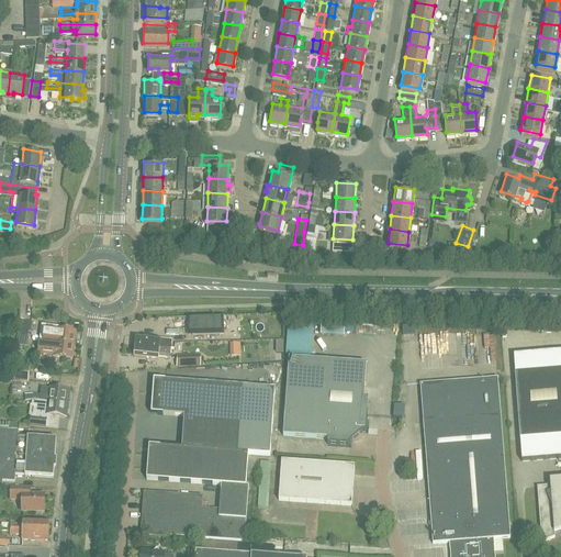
[(436,235),(428,235),(428,245),(437,245),(437,235),(436,235)]
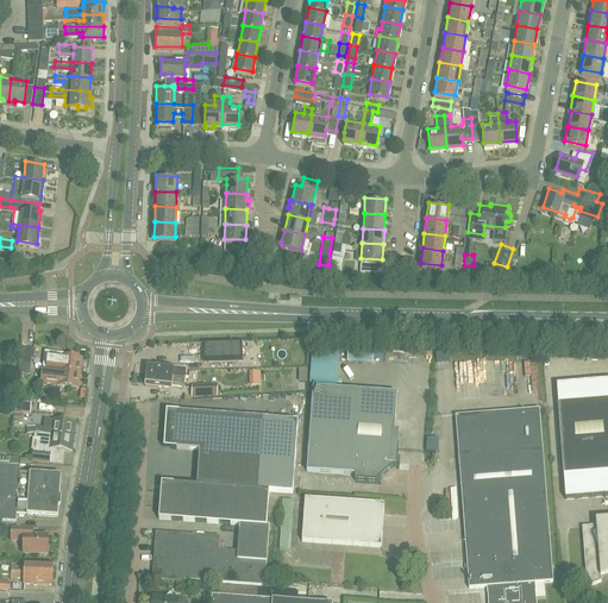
[(240,337),(202,338),(202,341),(204,357),(242,356),(240,341),(240,337)]
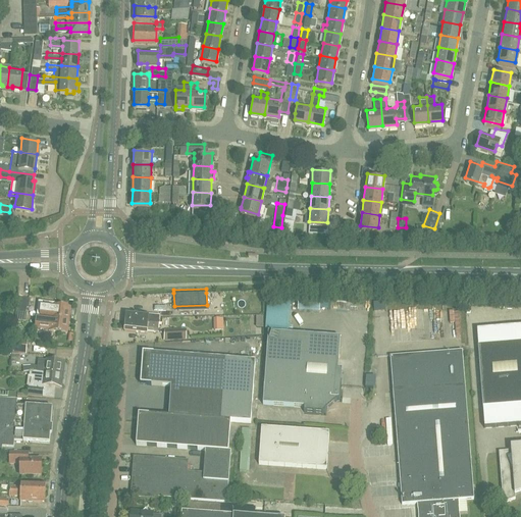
[(17,307),(25,308),(25,304),(28,304),(29,295),(18,293),(17,307)]
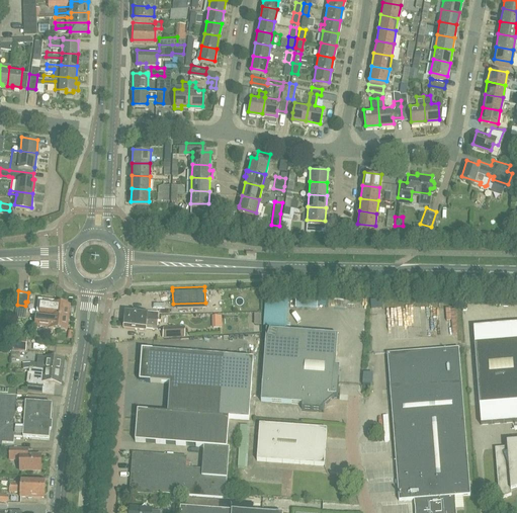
[(264,293),(264,324),(278,324),(278,323),(287,323),(287,293),(264,293)]
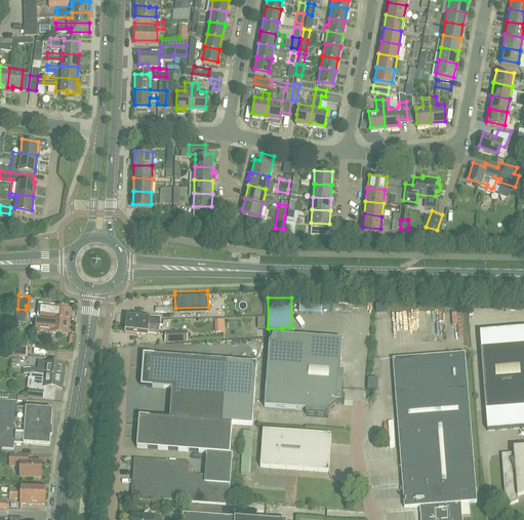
[(299,297),(299,309),(322,309),(322,306),(329,306),(329,297),(299,297)]
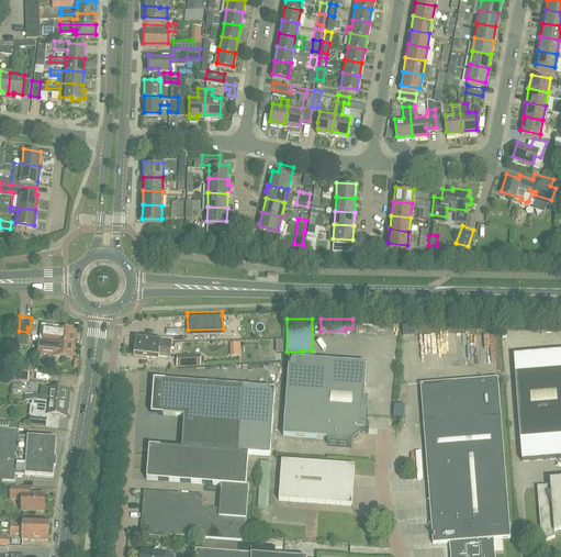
[(40,335),(40,336),(74,341),(76,327),(57,325),(56,325),(45,324),(43,336),(40,335)]
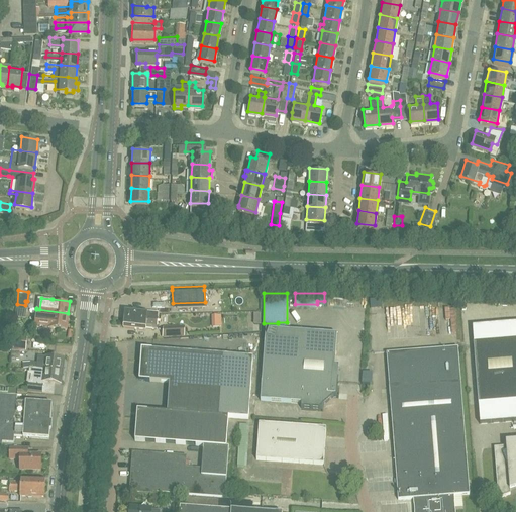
[(146,307),(124,305),(123,314),(157,318),(158,309),(146,308),(146,307)]
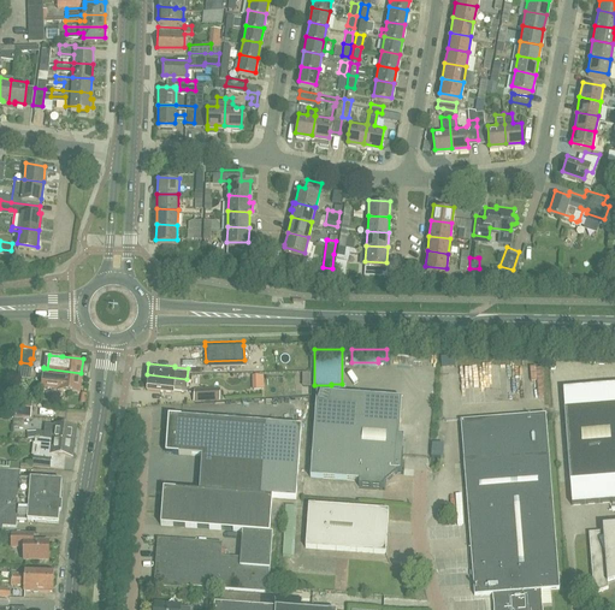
[(58,384),(78,388),(81,373),(43,368),(42,380),(59,383),(58,384)]
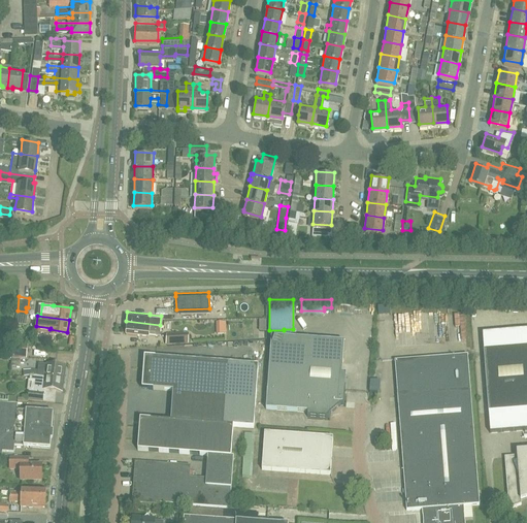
[(216,329),(225,329),(225,317),(216,317),(216,329)]
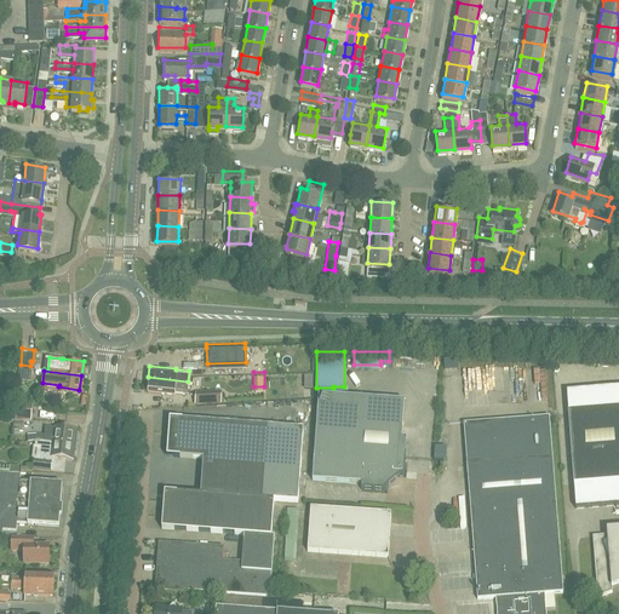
[(188,382),(148,377),(147,388),(173,390),(173,388),(187,390),(188,382)]
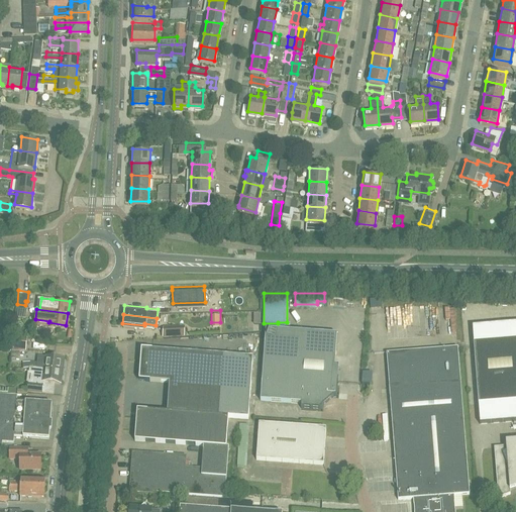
[(162,333),(183,332),(184,321),(163,323),(162,333)]
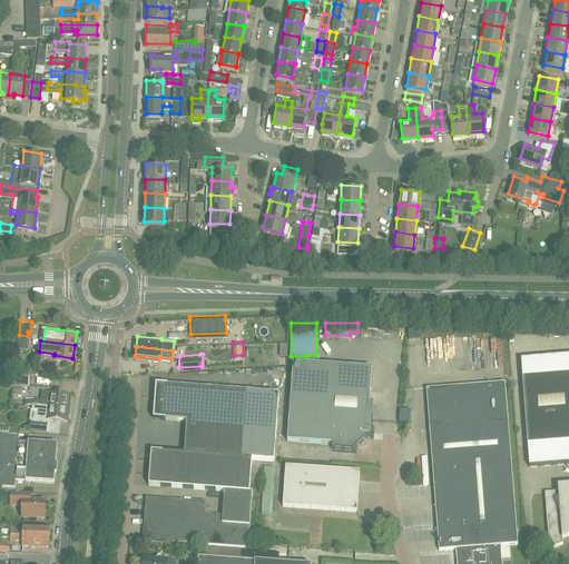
[(292,357),(286,436),(331,439),(331,444),(353,446),(354,443),(355,442),(361,442),(365,437),(365,433),(368,432),(371,432),(373,397),(369,397),(371,363),(292,357)]
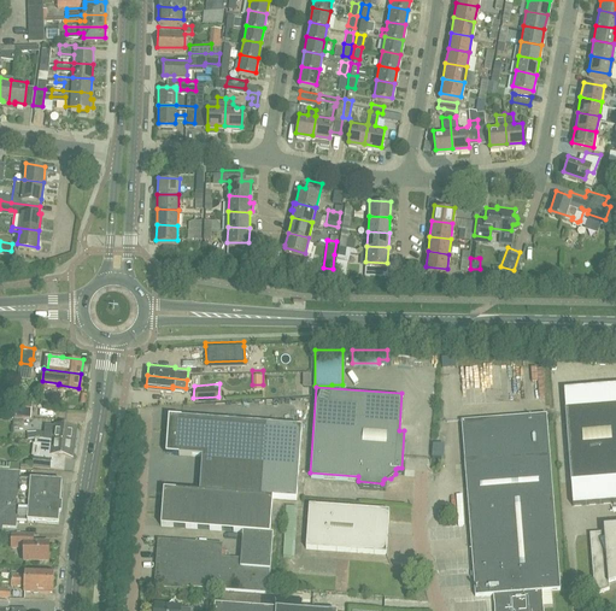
[(13,412),(30,415),(31,400),(15,398),(13,412)]
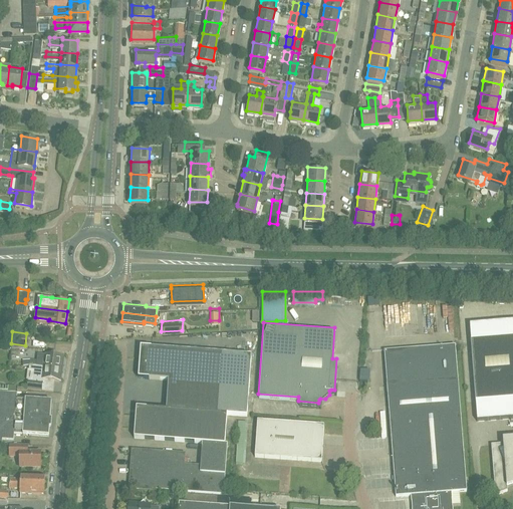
[(506,487),(506,483),(512,480),(512,332),(470,336),(474,397),(512,394),(512,433),(502,435),(502,440),(490,441),(494,491),(506,487)]
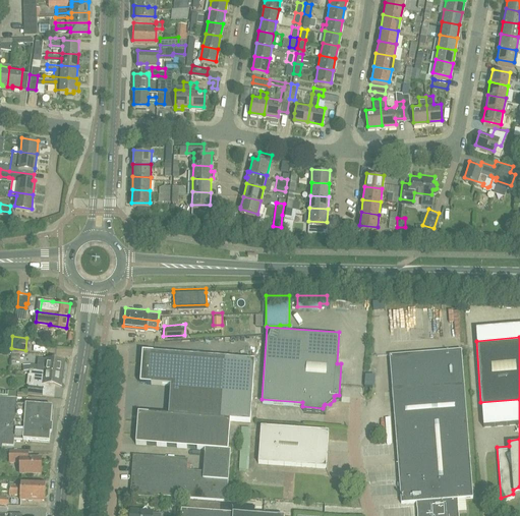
[(461,345),(411,349),(389,351),(394,420),(400,499),(415,498),(416,515),(457,515),(456,495),(472,494),(464,393),(461,345)]
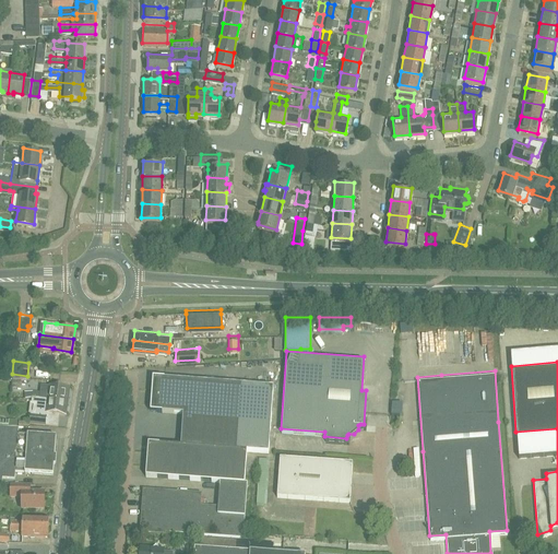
[(145,472),(218,478),(244,480),(246,447),(268,448),(272,381),(152,374),(150,407),(182,410),(180,441),(147,439),(145,472)]
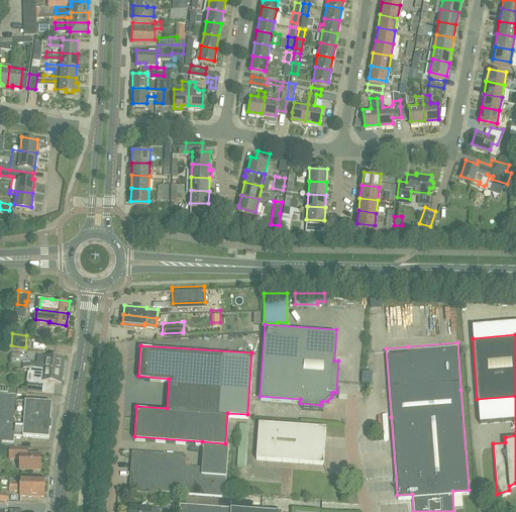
[(29,364),(33,364),(61,367),(63,354),(45,351),(44,352),(36,351),(35,359),(30,359),(29,364)]
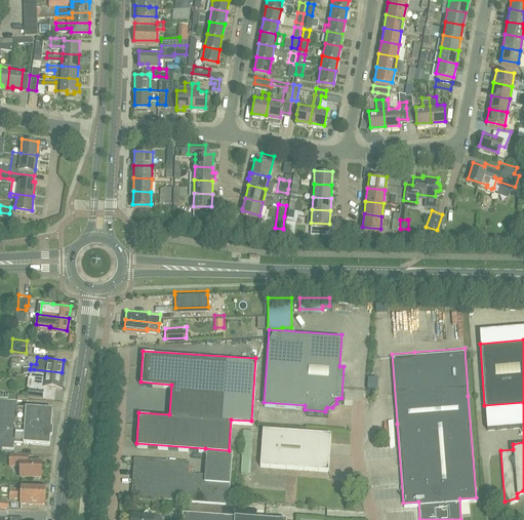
[(30,369),(30,370),(29,370),(29,373),(34,373),(33,385),(28,384),(27,394),(42,396),(43,384),(59,386),(62,372),(34,369),(30,369)]
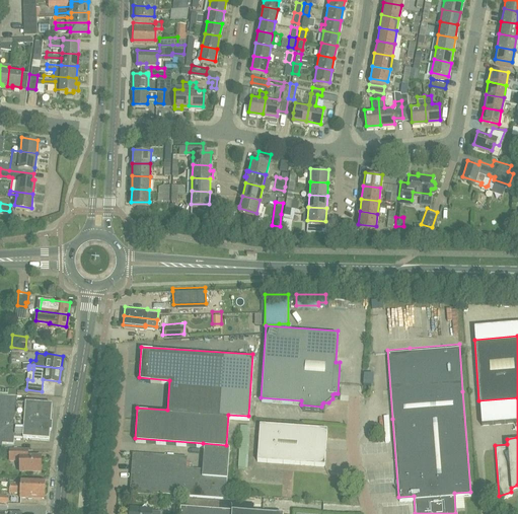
[(0,446),(1,439),(12,440),(13,434),(22,434),(22,435),(49,437),(51,401),(24,399),(24,400),(15,399),(16,392),(0,391),(0,446)]
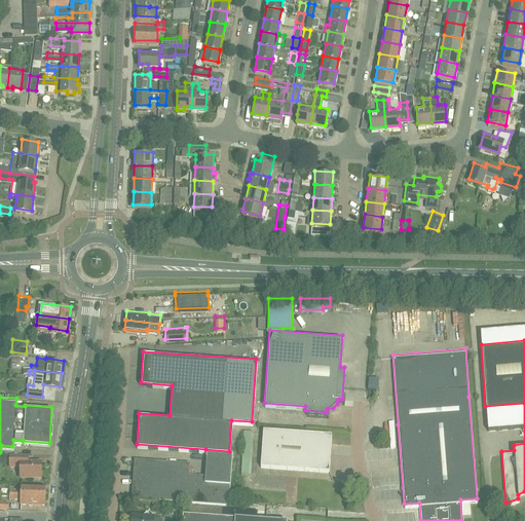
[(328,469),(331,432),(262,426),(260,463),(328,469)]
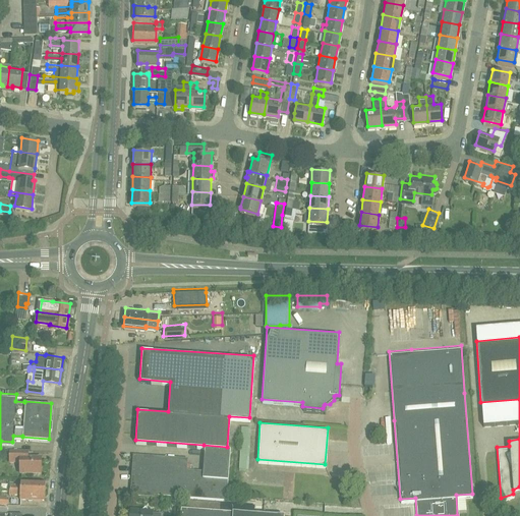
[(248,465),(249,423),(239,423),(238,465),(248,465)]
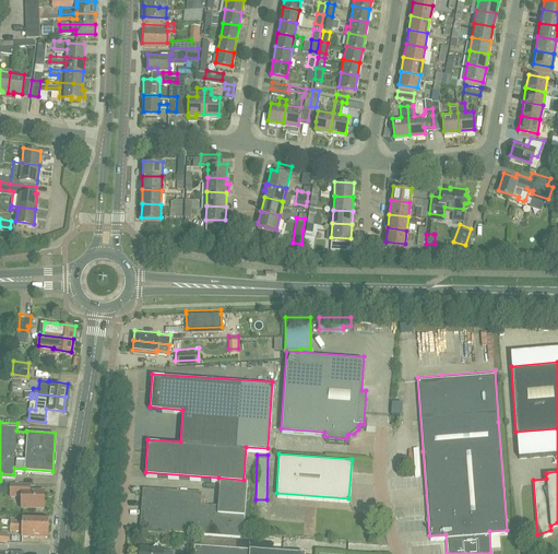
[(199,491),(143,486),(141,526),(242,533),(246,480),(244,480),(218,478),(217,502),(198,501),(199,491)]
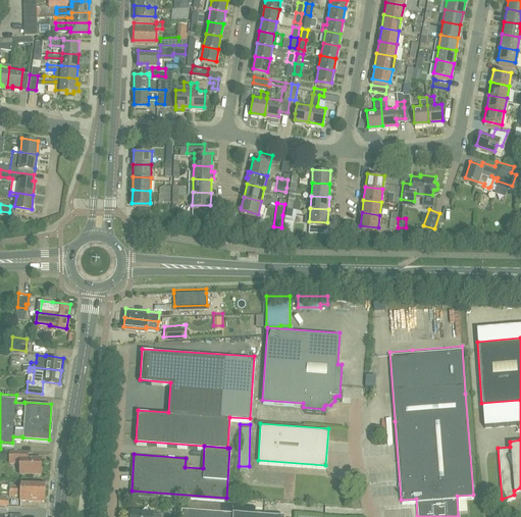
[(19,470),(40,471),(40,456),(27,455),(27,452),(28,449),(9,449),(8,459),(19,459),(19,470)]
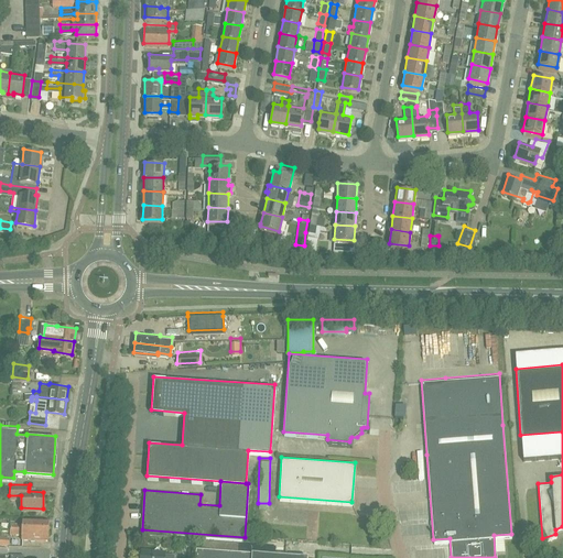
[(10,521),(10,525),(49,527),(49,517),(45,517),(22,516),(21,521),(10,521)]
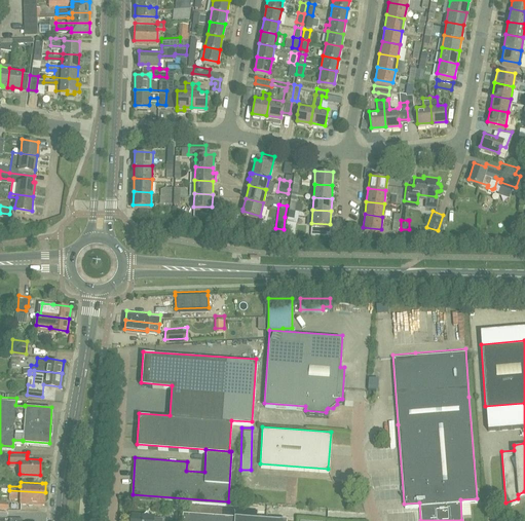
[(45,492),(9,490),(9,492),(8,492),(8,495),(20,496),(20,500),(44,501),(45,492)]
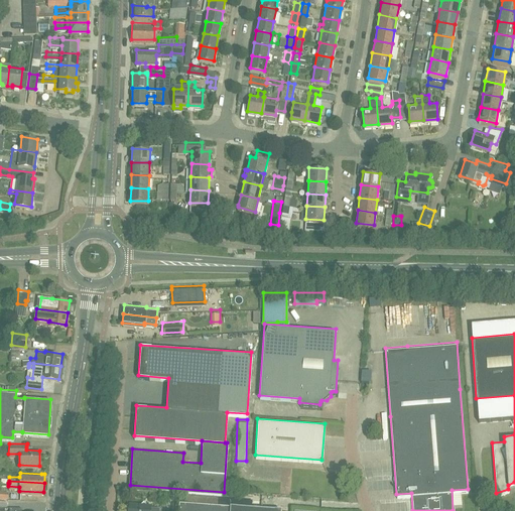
[(0,496),(7,497),(8,489),(0,488),(0,496)]
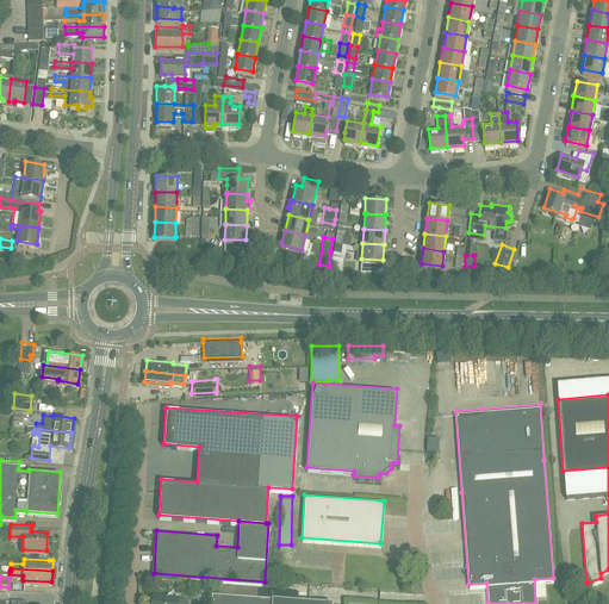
[(176,603),(178,596),(174,596),(169,591),(165,595),(153,595),(153,597),(150,599),(151,602),(151,603),(176,603)]
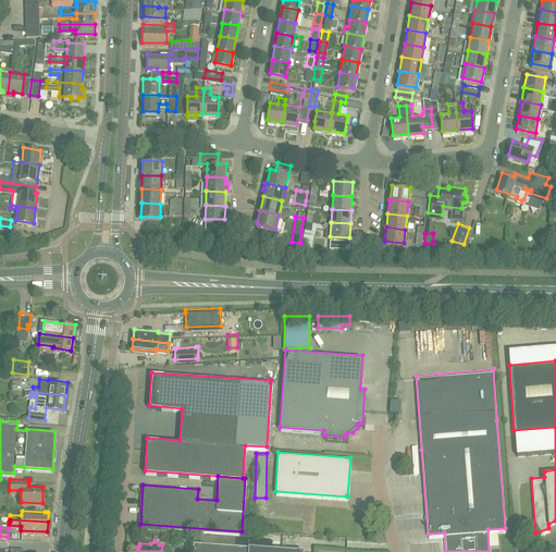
[(247,551),(248,546),(193,541),(192,551),(247,551)]
